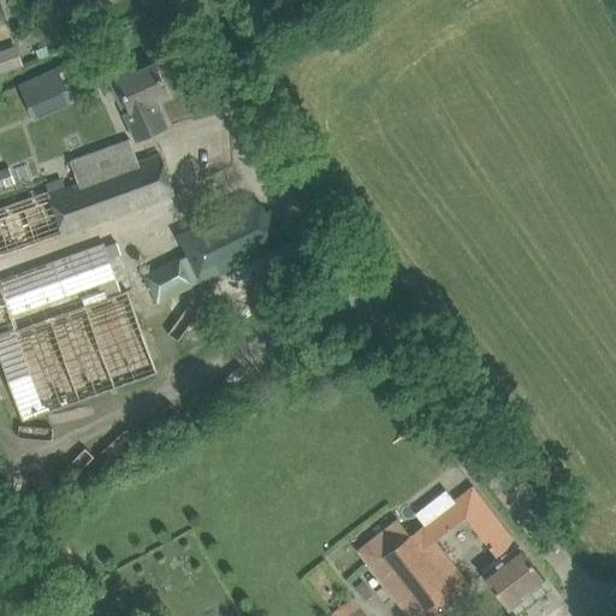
[(113,90),(124,114),(157,100),(167,94),(154,64),(136,72),(134,65),(107,77),(108,77),(114,75),(119,87),(113,90)]
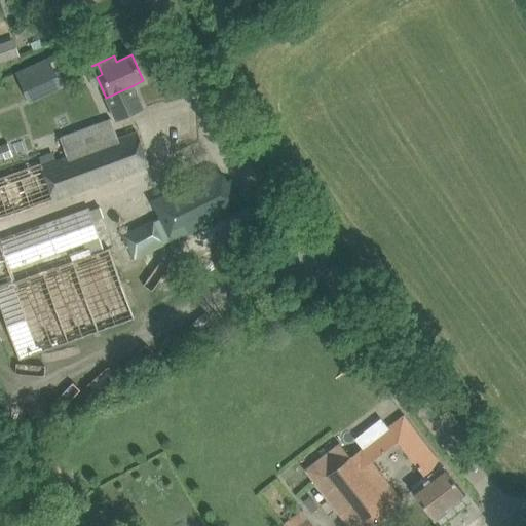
[(16,75),(26,101),(57,90),(47,65),(16,75)]
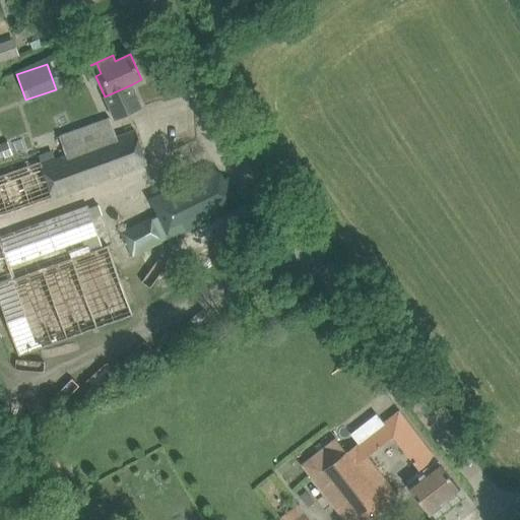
[(132,84),(105,96),(115,119),(142,107),(132,84)]
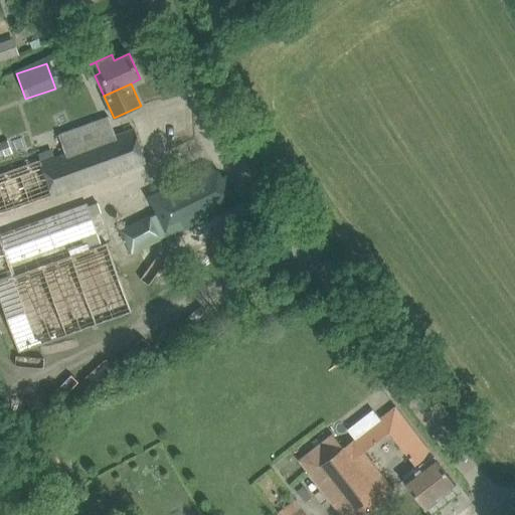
[(65,153),(50,159),(47,152),(30,157),(32,162),(0,173),(0,214),(146,163),(134,129),(116,136),(109,116),(58,134),(65,153)]
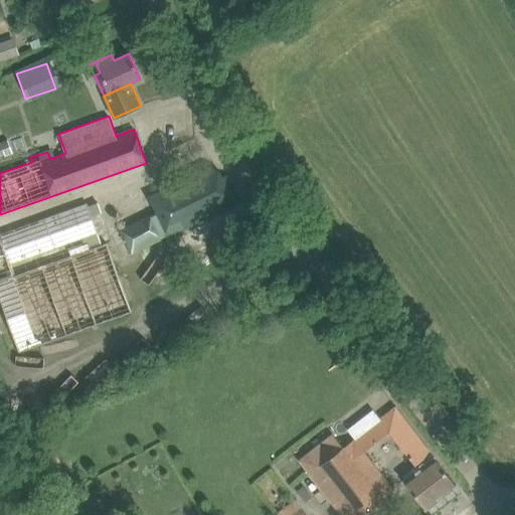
[(150,199),(168,235),(238,201),(226,176),(214,182),(208,170),(150,199)]
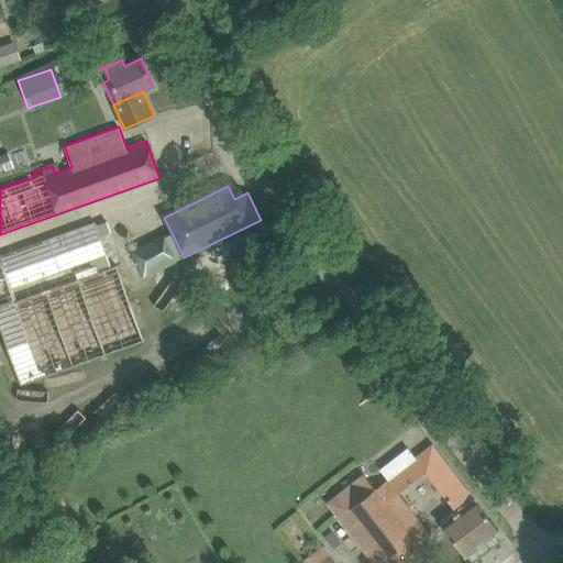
[(0,356),(8,385),(142,348),(119,263),(97,269),(86,228),(0,251),(0,356)]
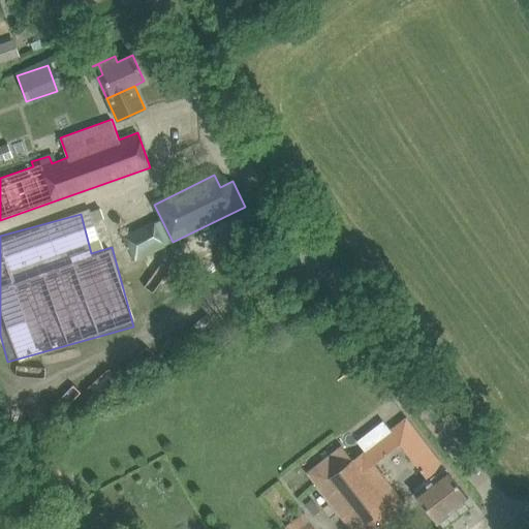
[(123,237),(135,260),(168,244),(157,220),(123,237)]
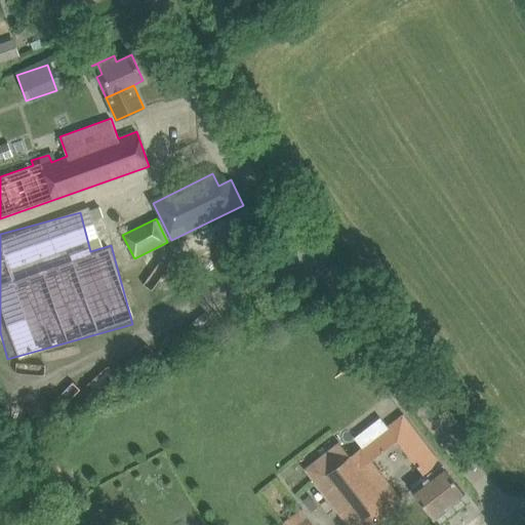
[(403,415),(361,448),(362,449),(403,417),(422,442),(407,454),(422,475),(418,478),(421,482),(411,490),(434,520),(466,495),(403,415)]
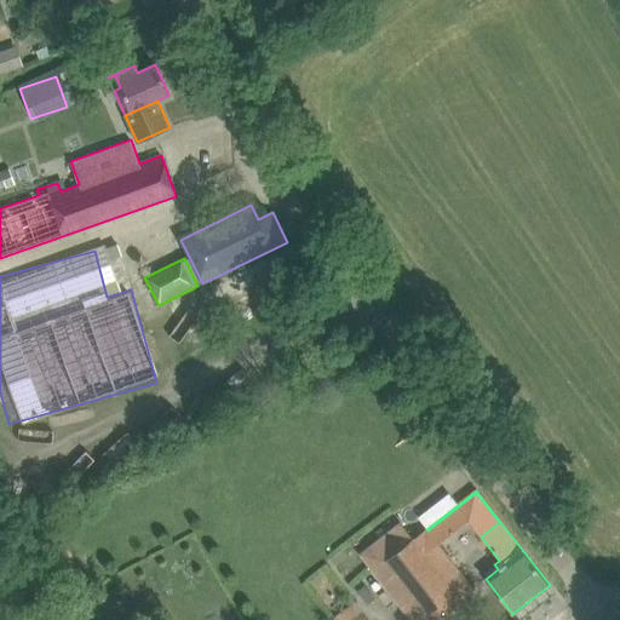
[(401,523),(361,555),(373,570),(414,539),(401,523)]
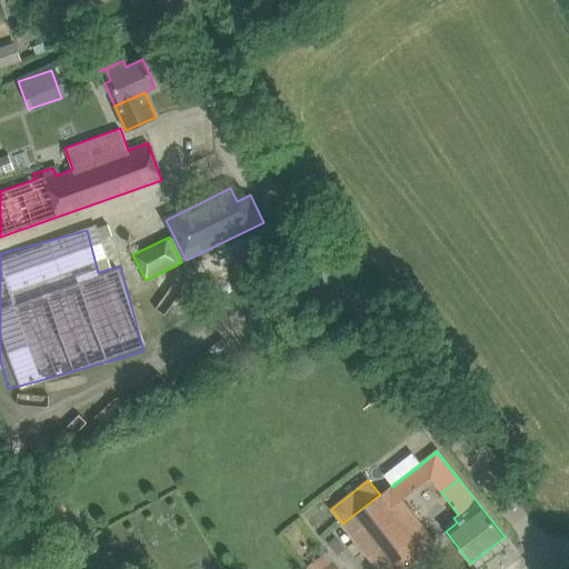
[(380,495),(342,523),(377,568),(397,568),(435,540),(392,487),(391,486),(385,490),(380,495)]
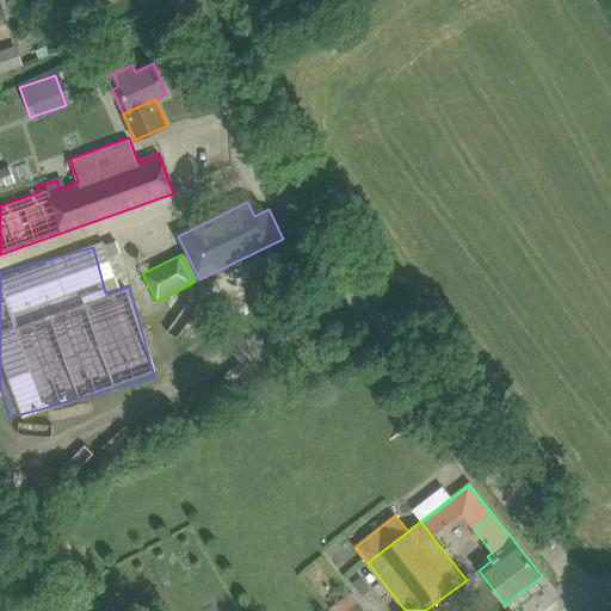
[(328,610),(326,610),(362,610),(350,593),(340,600),(327,609),(328,610)]
